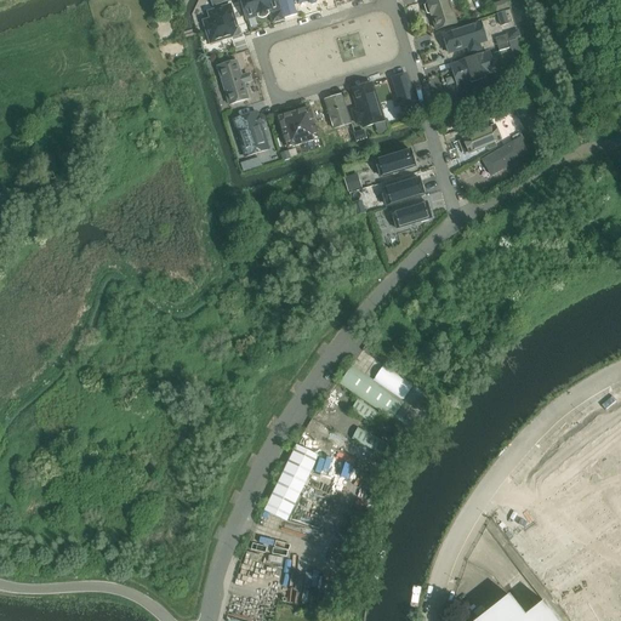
[(203,0),(201,1),(199,5),(198,7),(195,11),(194,15),(193,18),(195,26),(197,26),(209,63),(228,56),(228,57),(249,51),(255,49),(250,34),(239,0),(203,0)]
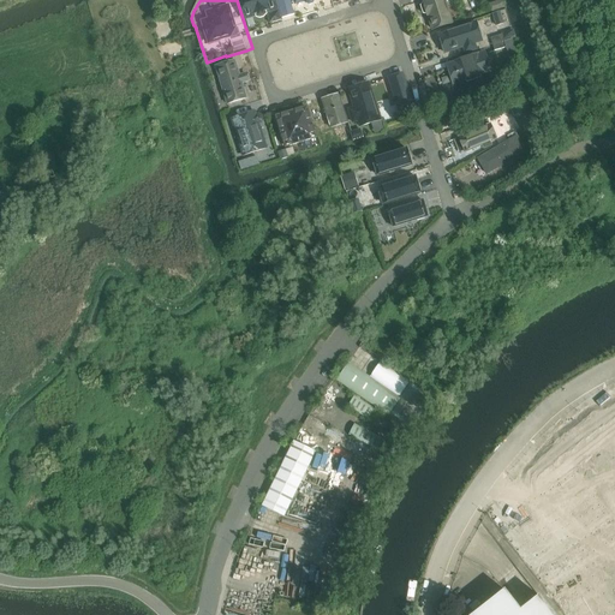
[(237,0),(248,34),(284,23),(282,19),(276,0),(237,0)]
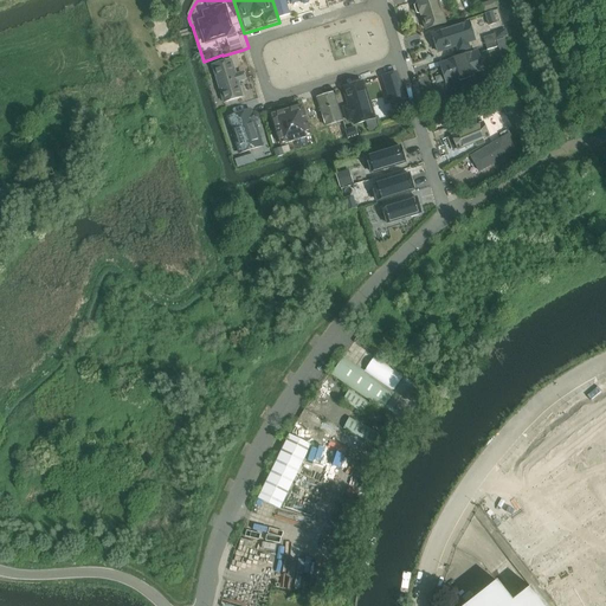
[(272,0),(278,19),(290,15),(290,17),(291,17),(291,18),(292,18),(294,18),(320,10),(320,11),(329,8),(327,0),(272,0)]
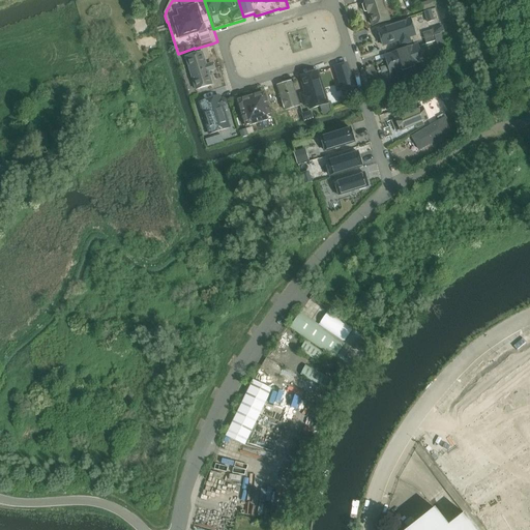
[(358,0),(360,3),(348,6),(347,9),(353,31),(355,33),(401,19),(424,10),(437,7),(434,0),(358,0)]
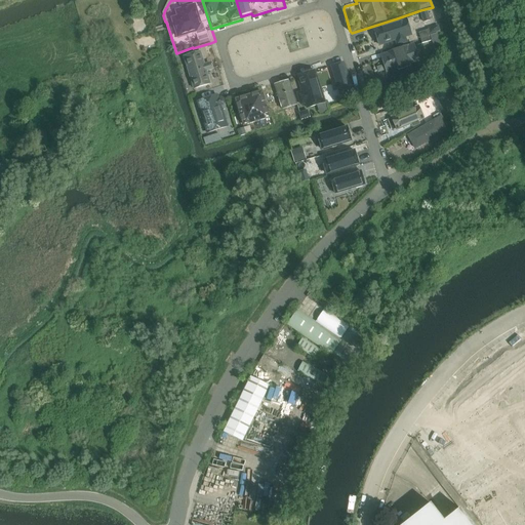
[(406,42),(420,39),(430,36),(430,37),(440,33),(433,7),(400,17),(397,18),(352,33),(352,37),(358,58),(359,58),(397,46),(407,43),(406,42)]
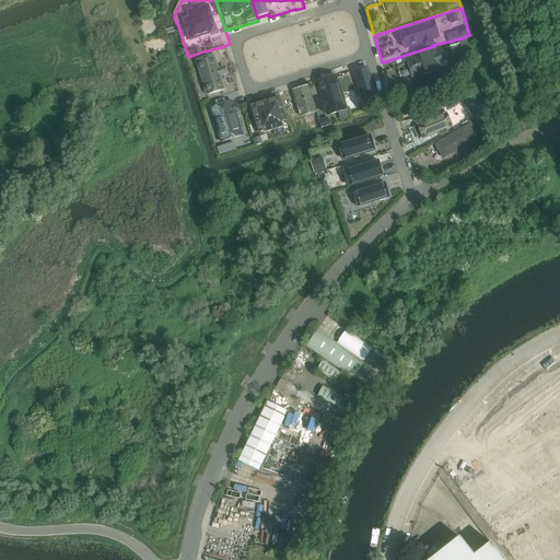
[(448,42),(433,45),(434,46),(423,49),(383,62),(385,71),(393,95),(394,95),(395,98),(397,98),(397,97),(419,89),(453,76),(456,74),(473,51),(469,35),(458,39),(458,38),(448,42)]
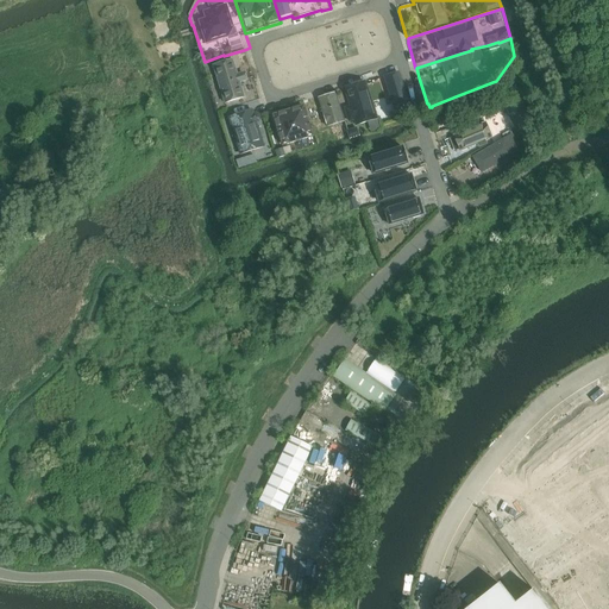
[(224,55),(205,62),(212,85),(221,112),(259,100),(244,50),(224,56),(224,55)]
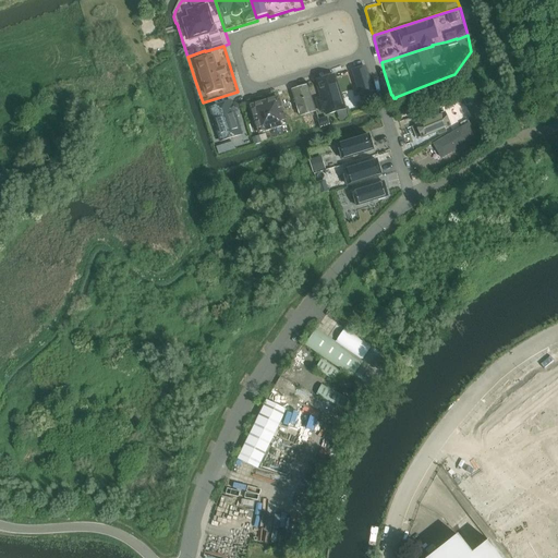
[(336,75),(347,117),(363,111),(364,111),(366,110),(367,110),(368,109),(370,109),(377,108),(364,65),(336,75)]
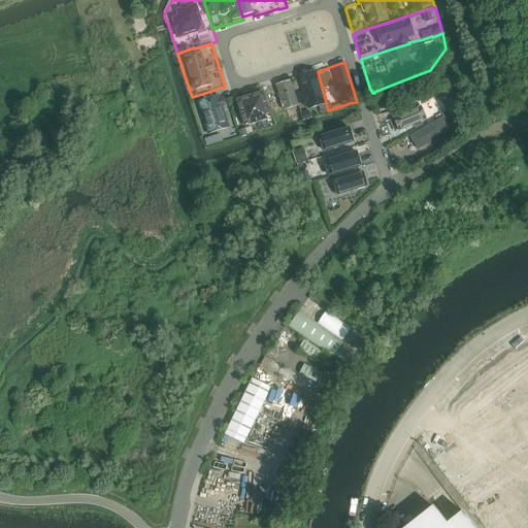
[(299,108),(302,118),(328,110),(318,71),(290,79),(299,108)]
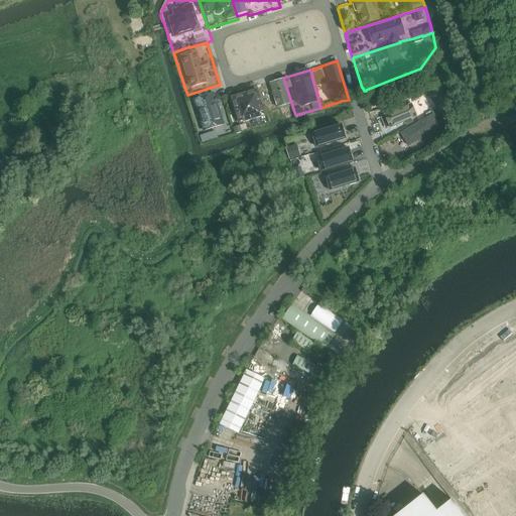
[(257,86),(269,123),(295,115),(292,106),(283,78),(257,86)]
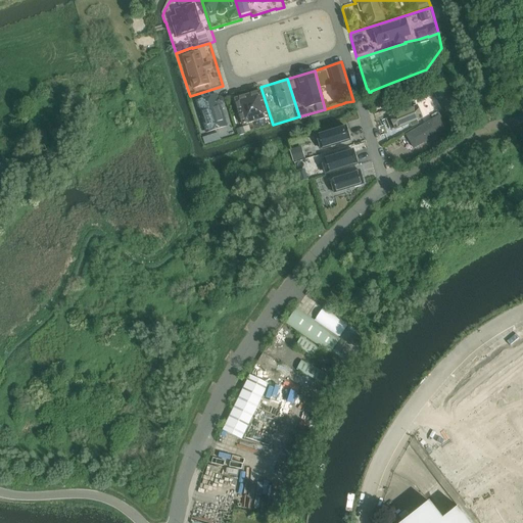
[(447,85),(433,93),(437,100),(444,95),(452,107),(458,103),(447,85)]
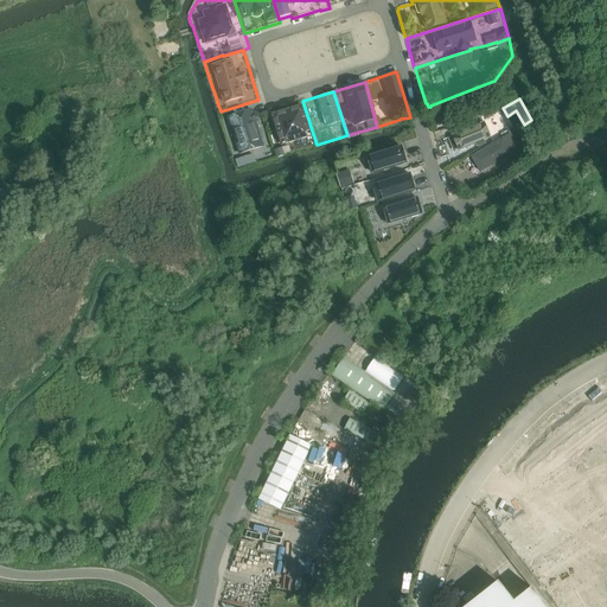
[(276,157),(263,113),(259,100),(221,112),(237,163),(238,164),(240,165),(241,165),(241,166),(243,166),(244,166),(246,166),(247,166),(248,165),(249,165),(276,157)]
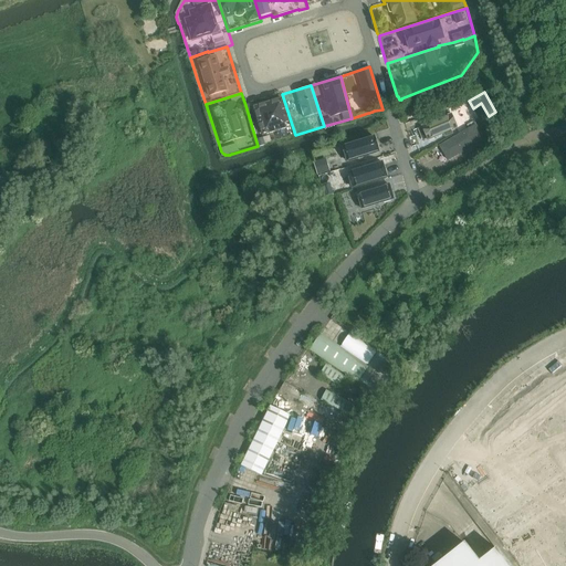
[(295,135),(282,94),(245,105),(258,146),(295,135)]
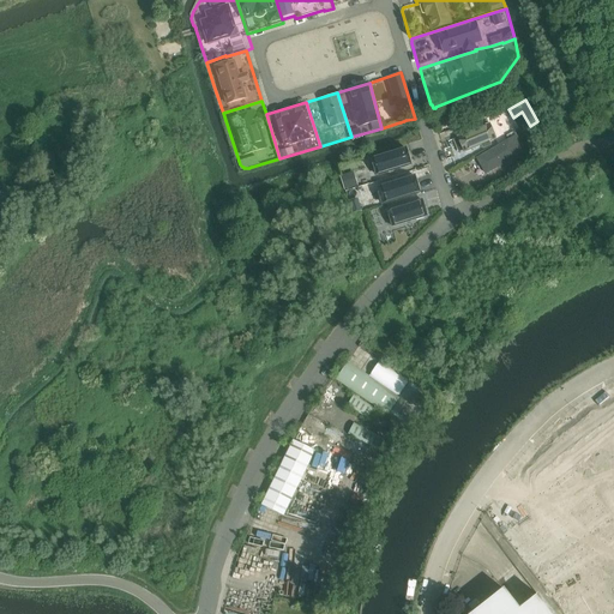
[(491,128),(458,140),(463,154),(495,140),(491,128)]
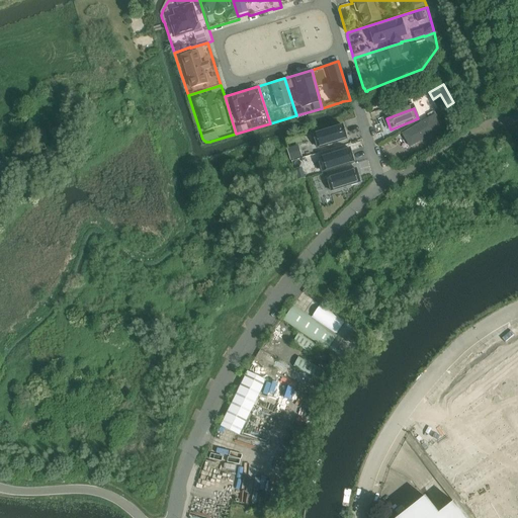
[(435,117),(405,136),(411,147),(441,128),(435,117)]
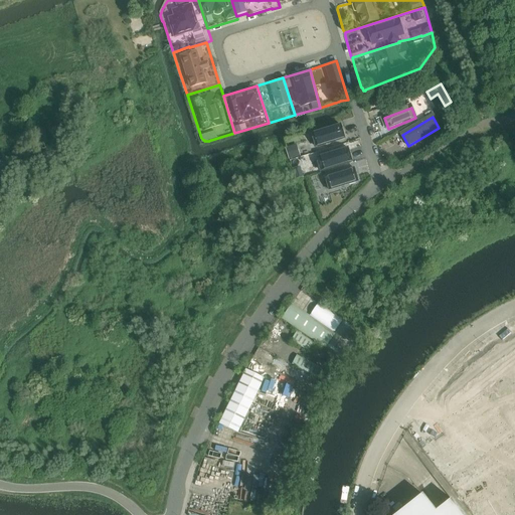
[(341,122),(303,134),(309,153),(347,141),(341,122)]
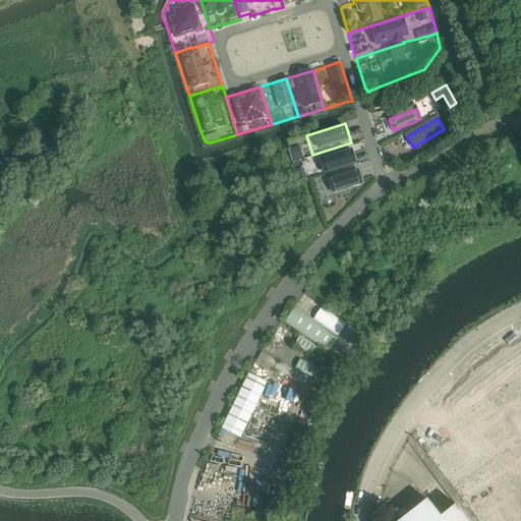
[(351,142),(312,155),(319,174),(357,162),(351,142)]
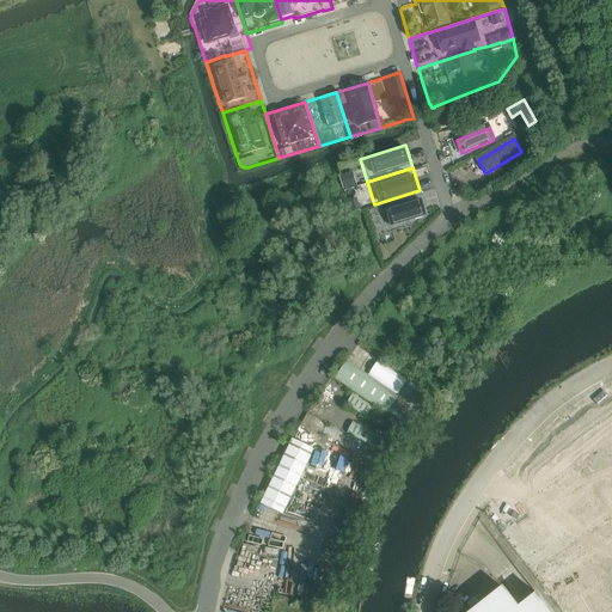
[(354,171),(341,175),(344,189),(357,184),(354,171)]
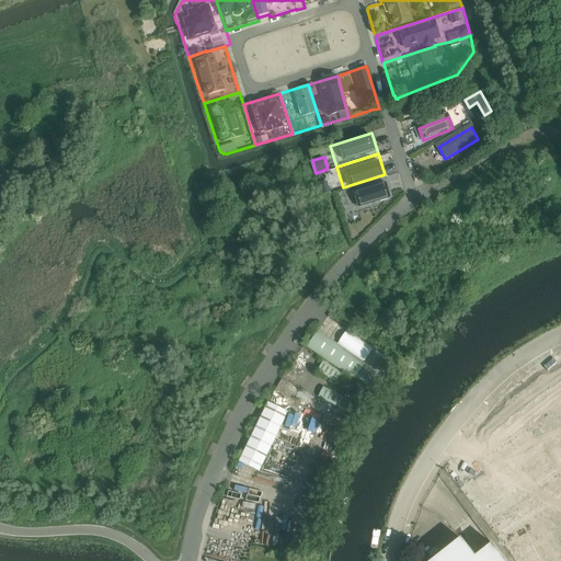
[(385,174),(343,187),(350,208),(391,195),(385,174)]
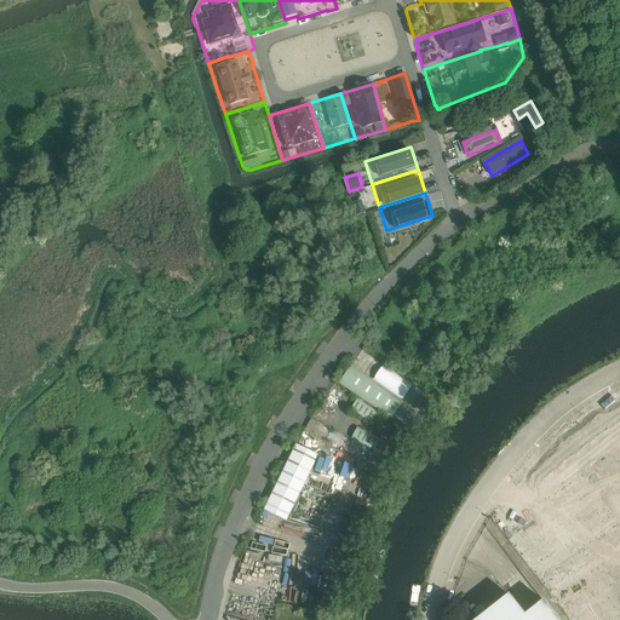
[(372,380),(402,401),(413,385),(383,365),(372,380)]
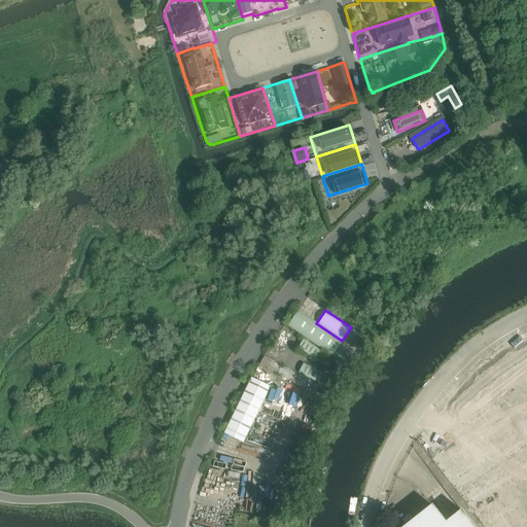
[(332,356),(334,354),(343,342),(297,312),(288,326),(332,356)]
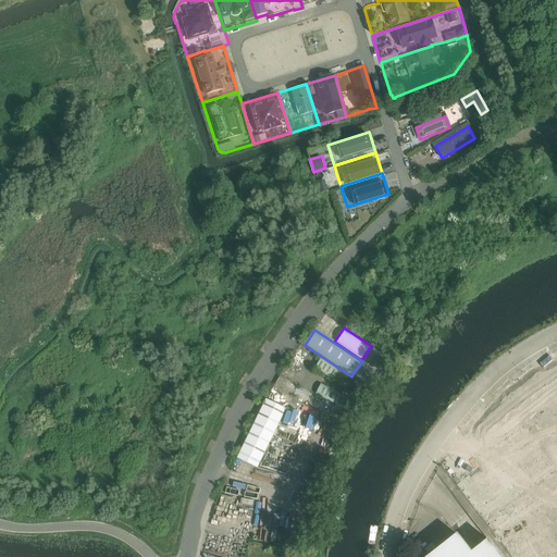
[(362,361),(353,374),(373,388),(391,361),(371,347),(362,361)]
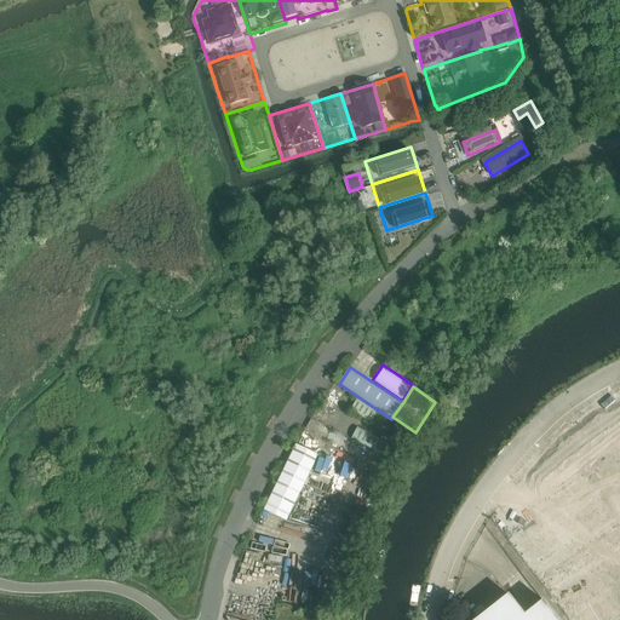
[(350,412),(371,424),(378,413),(356,401),(350,412)]
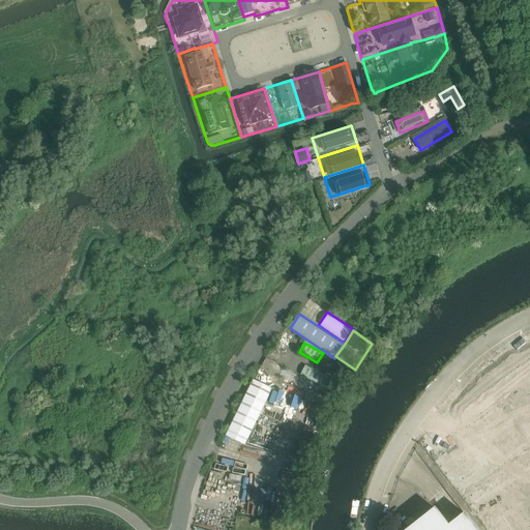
[(300,376),(336,394),(342,386),(305,366),(300,376)]
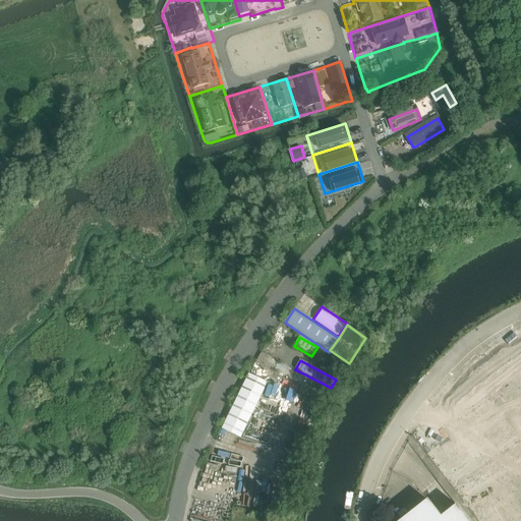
[(222,429),(240,438),(268,383),(248,374),(222,429)]
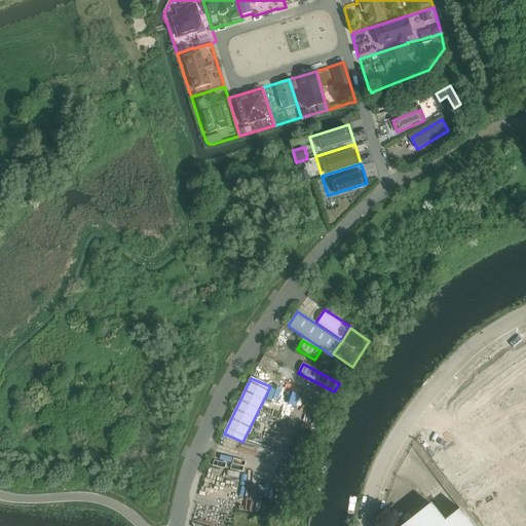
[(525,378),(515,386),(525,403),(525,378)]
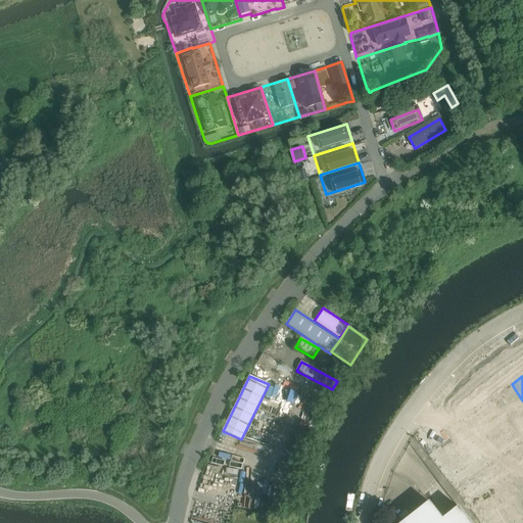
[(455,444),(431,460),(481,522),(522,522),(522,445),(491,396),(465,414),(467,417),(463,420),(461,417),(444,427),(455,444)]
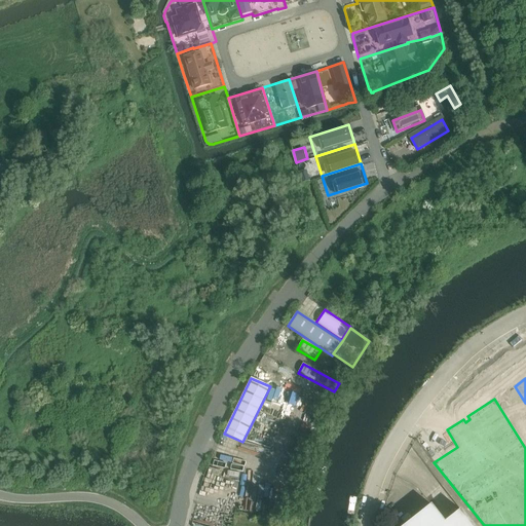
[(473,525),(461,511),(445,523),(431,505),(405,525),(473,525)]
